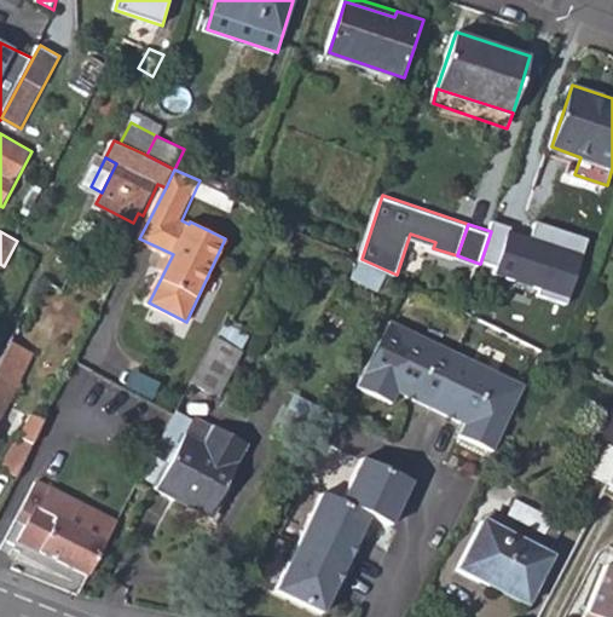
[(527,385),(393,321),(393,319),(369,367),(359,385),(360,385),(395,402),(402,390),(468,422),(462,434),(497,450),(498,451),(530,385),(527,385)]
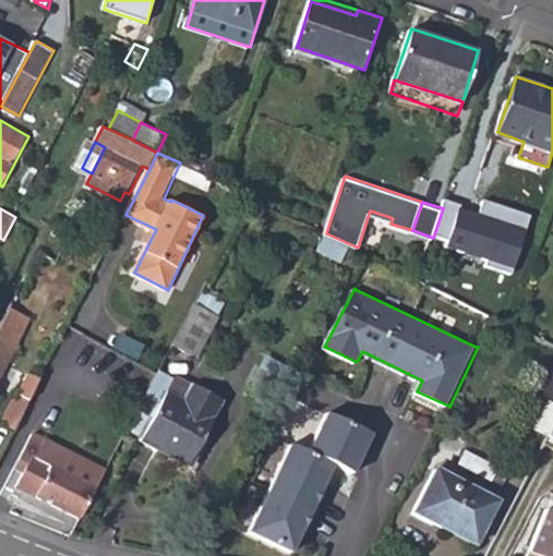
[(176,345),(199,357),(220,315),(197,303),(176,345)]
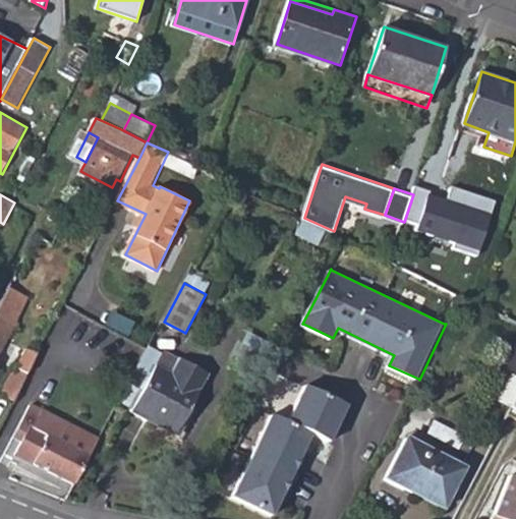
[(0,307),(0,309),(20,321),(33,296),(11,284),(0,307)]
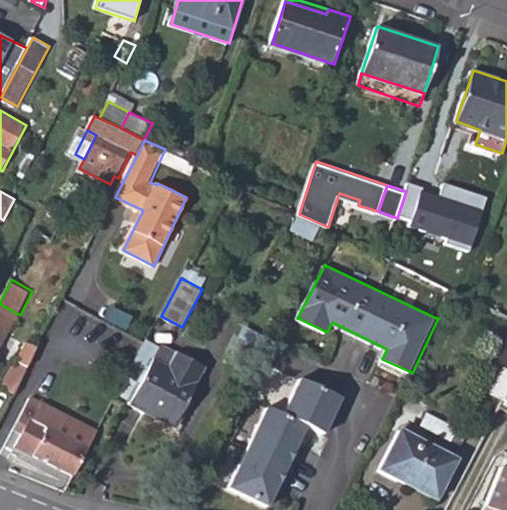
[(0,353),(20,315),(0,304),(0,353)]
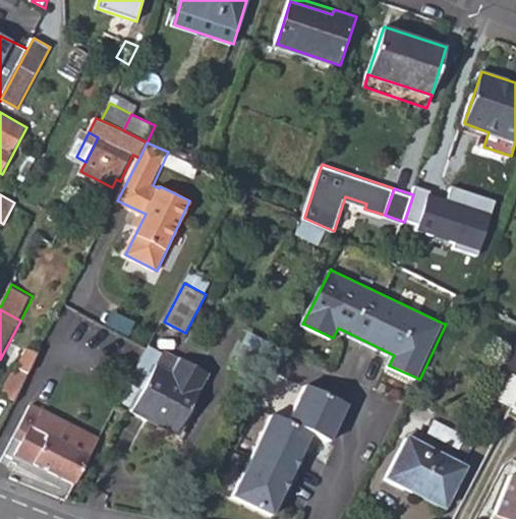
[(2,394),(15,401),(40,353),(27,347),(18,367),(15,366),(2,394)]
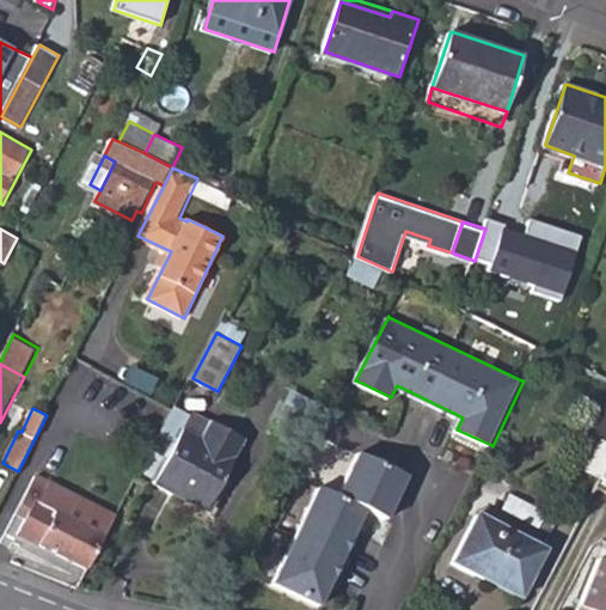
[(605,409),(593,432),(605,438),(605,409)]
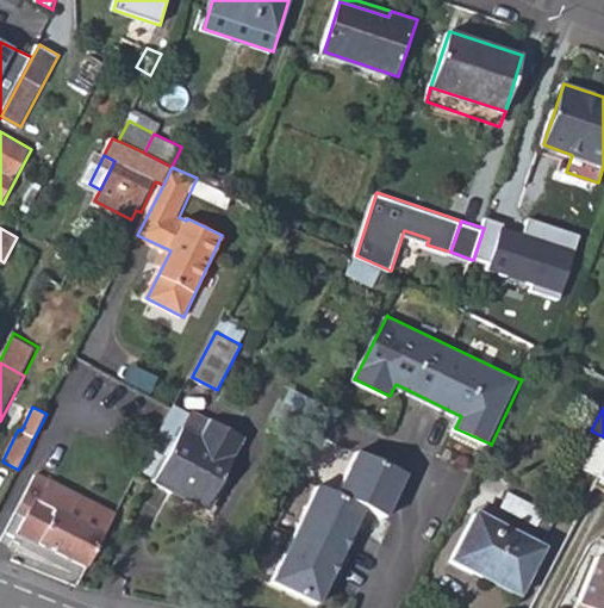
[(215,423),(194,411),(185,428),(205,441),(215,423)]
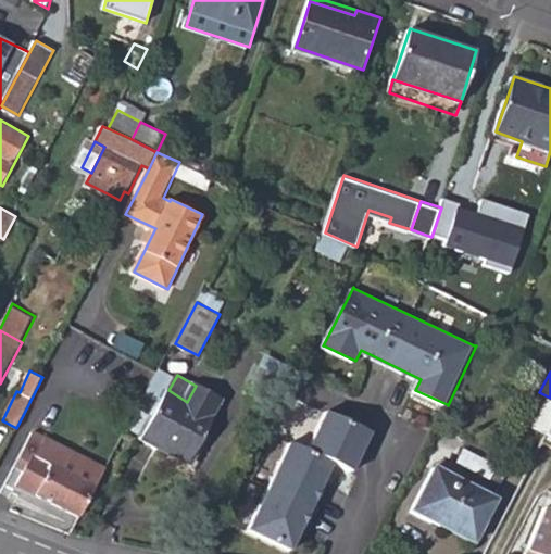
[(142,438),(161,449),(164,442),(193,458),(224,401),(196,386),(187,402),(168,390),(153,418),(143,436),(142,438)]
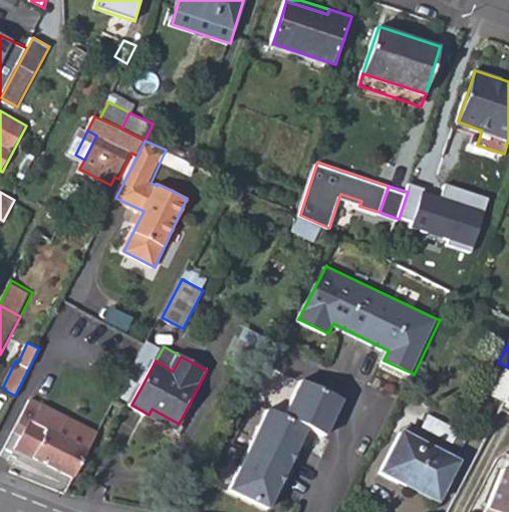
[(495,394),(508,401),(508,367),(495,394)]
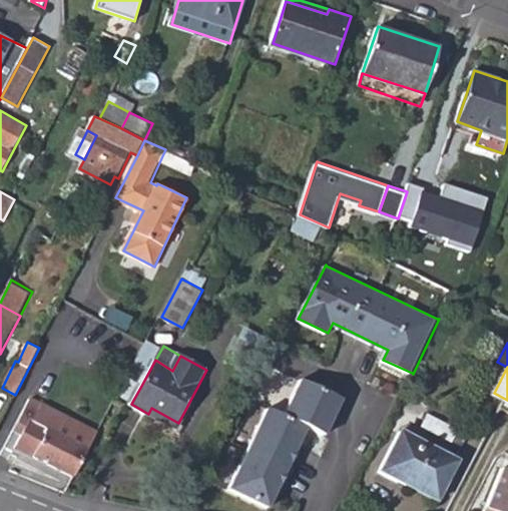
[(141,386),(127,378),(119,395),(132,402),(141,386)]
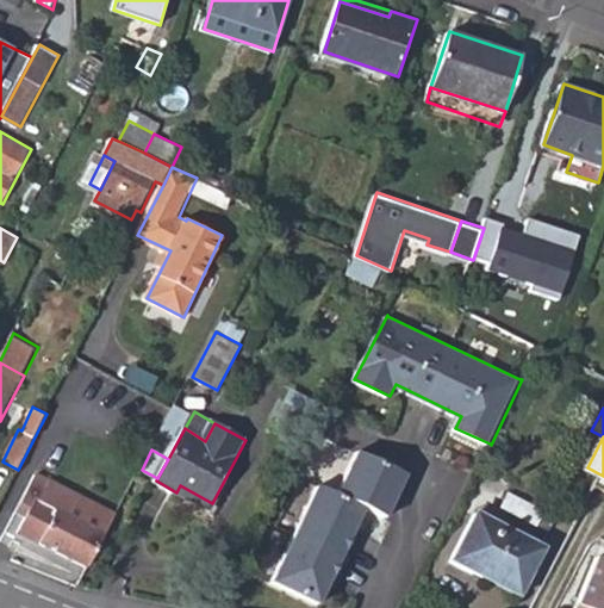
[(387,516),(409,473),(360,451),(338,494),(321,484),(274,582),(321,603),(335,574),(340,575),(357,539),(353,537),(367,507),(387,516)]
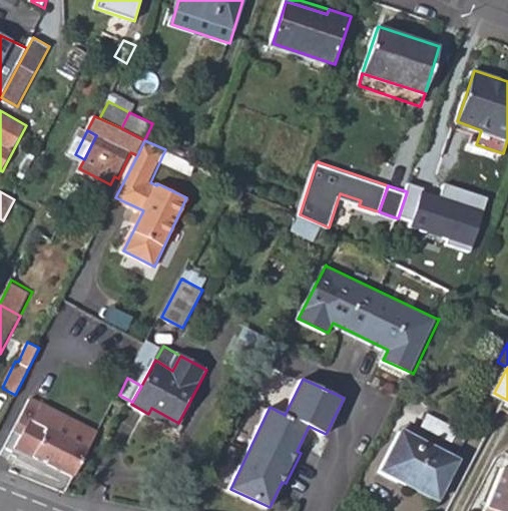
[(18,447),(54,466),(69,437),(60,432),(65,424),(69,417),(44,403),(41,408),(31,403),(17,429),(25,434),(18,447)]
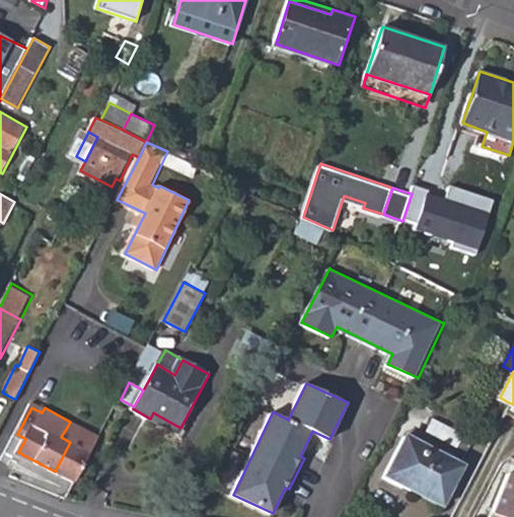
[(150,419),(177,434),(180,428),(153,413),(150,419)]
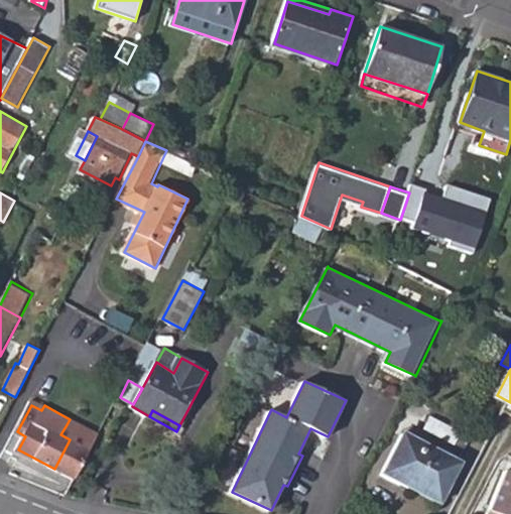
[(410,435),(454,458),(459,447),(415,425),(410,435)]
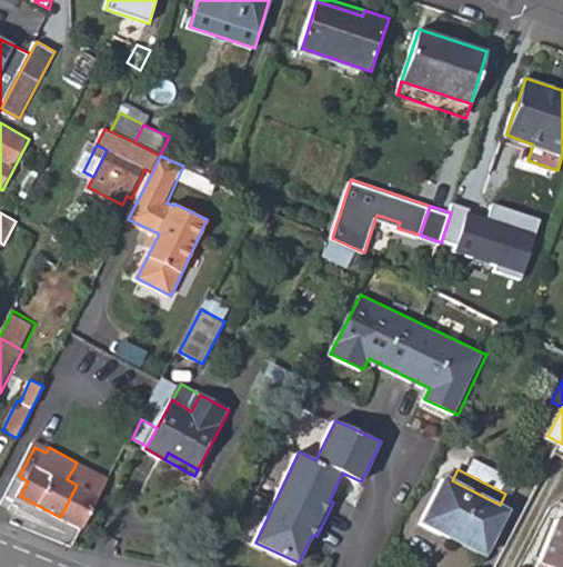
[(72,470),(67,479),(77,485),(82,476),(72,470)]
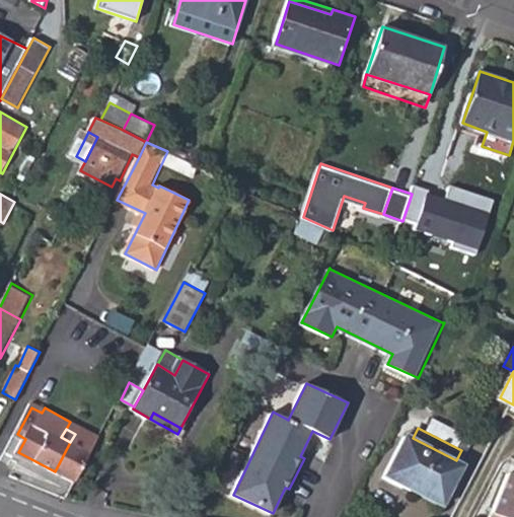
[(96,445),(75,434),(70,442),(91,453),(96,445)]
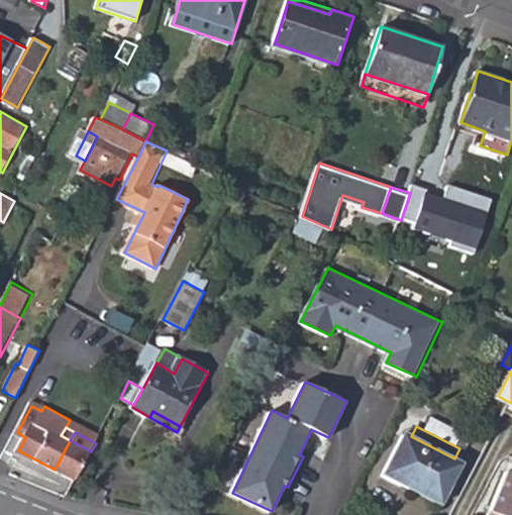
[(386,475),(406,485),(408,479),(443,498),(463,462),(454,458),(411,436),(405,434),(386,475)]
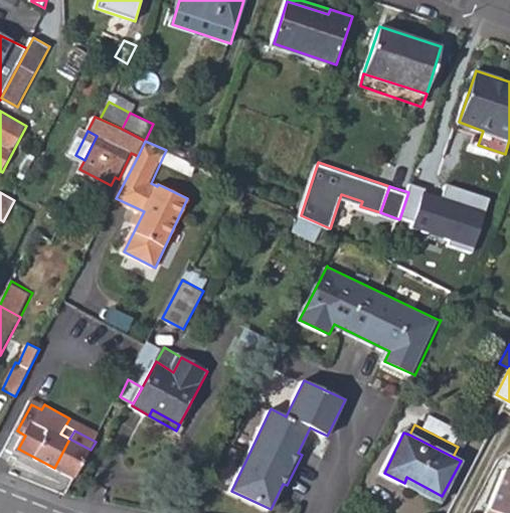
[(54,468),(75,479),(91,450),(69,439),(54,468)]
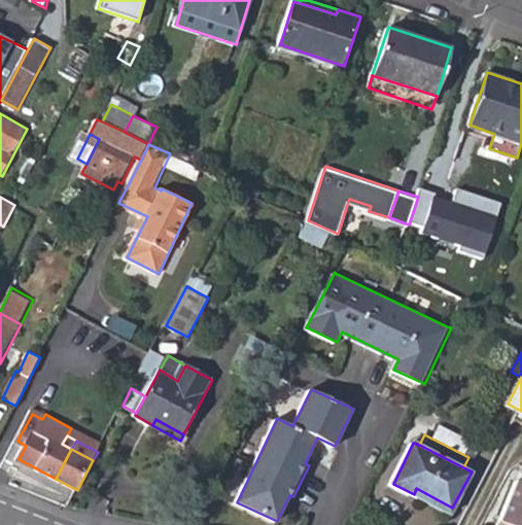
[(521,482),(518,481),(500,522),(508,524),(521,524),(521,482)]
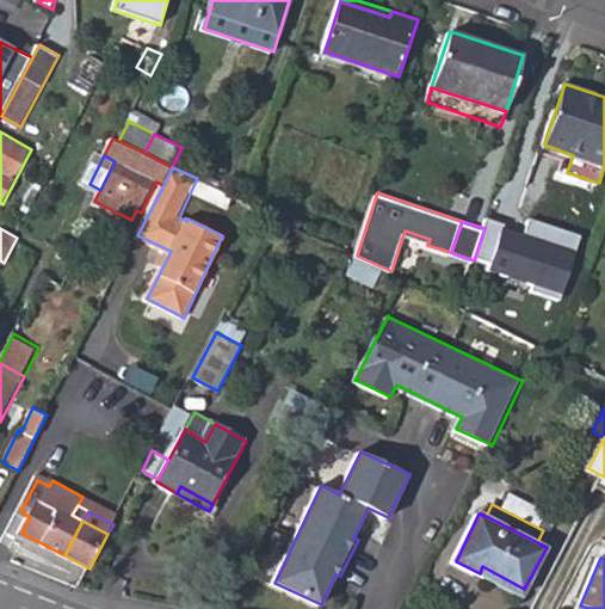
[(480,573),(522,595),(524,589),(482,566),(480,573)]
